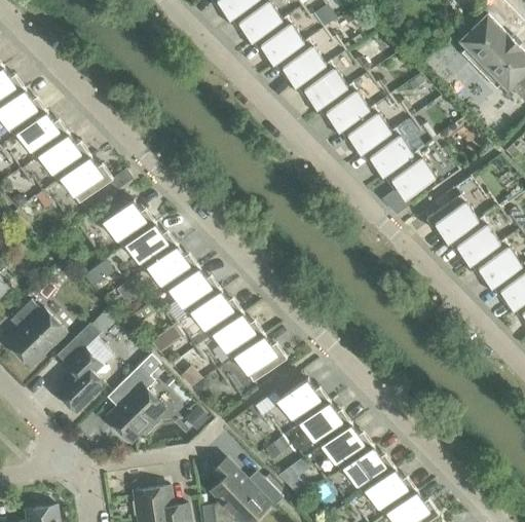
[(215,0),(231,22),(234,19),(259,0),(215,0)]
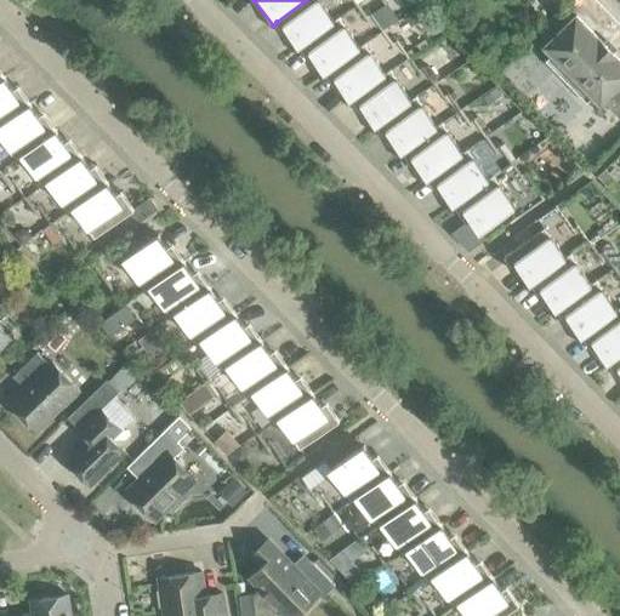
[(299,52),(303,49),(302,47),(333,27),(333,26),(314,0),(306,0),(277,22),(299,52)]
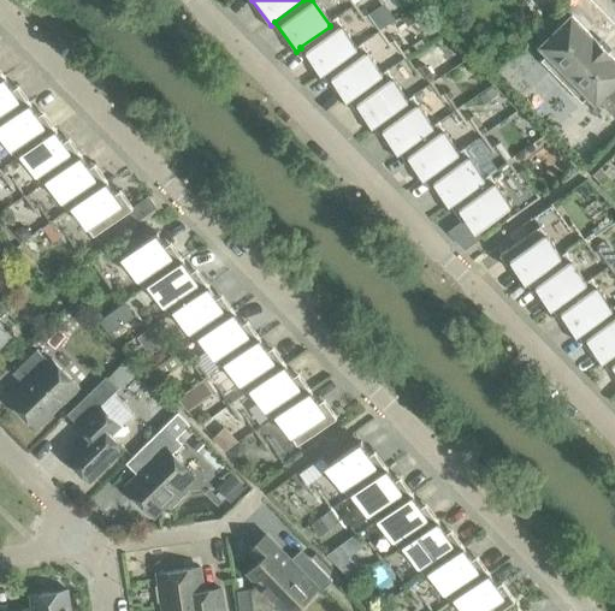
[(414,15),(400,24),(406,31),(420,22),(414,15)]
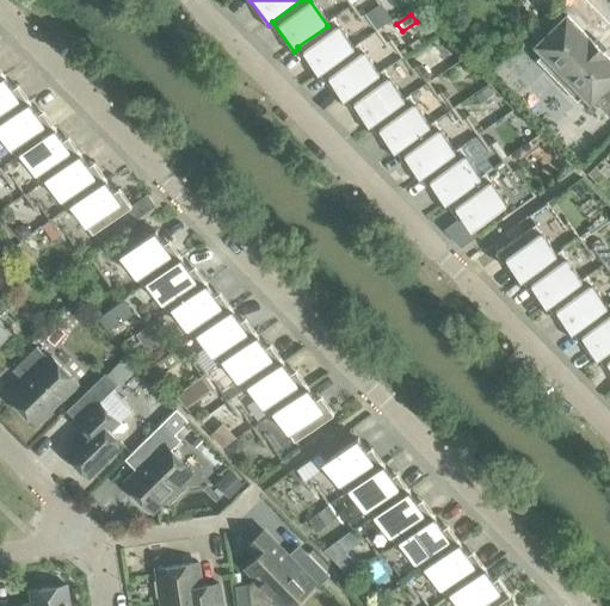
[(609,66),(565,20),(535,51),(590,107),(593,104),(609,121),(609,118),(609,66)]
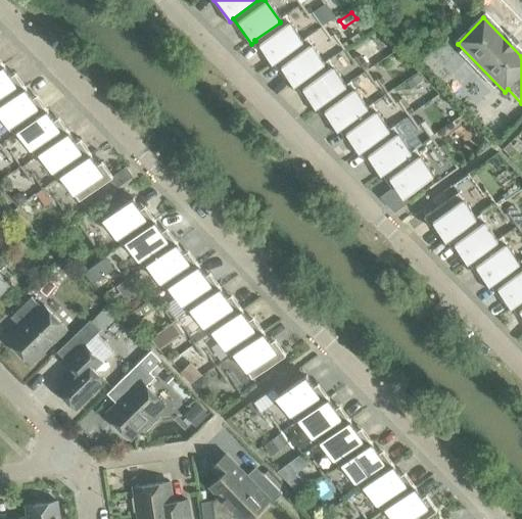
[(273,66),(277,63),(276,62),(302,44),(301,44),(284,18),(280,21),(280,22),(254,40),(255,41),(273,66)]
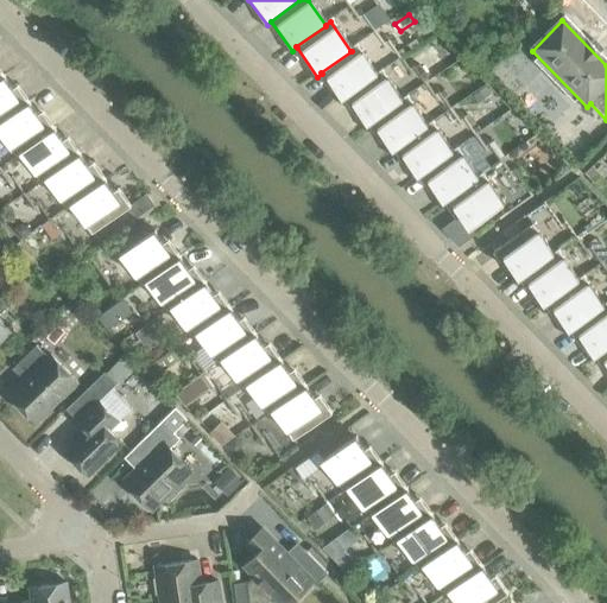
[(342,102),(347,99),(377,77),(375,76),(355,48),(351,51),(352,51),(321,73),(322,74),(342,102)]
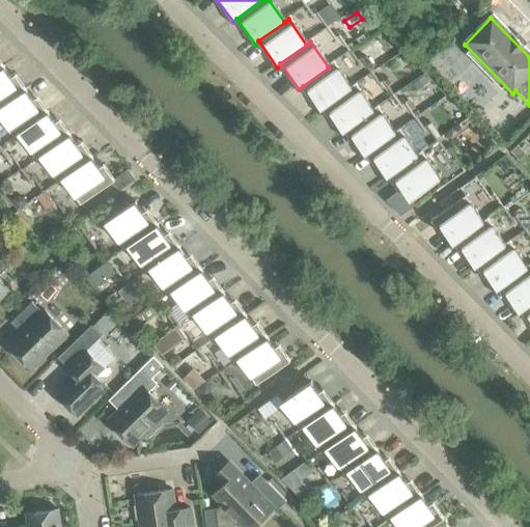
[(321,112),(325,109),(351,90),(351,89),(332,64),(328,66),(329,67),(303,86),(321,112)]
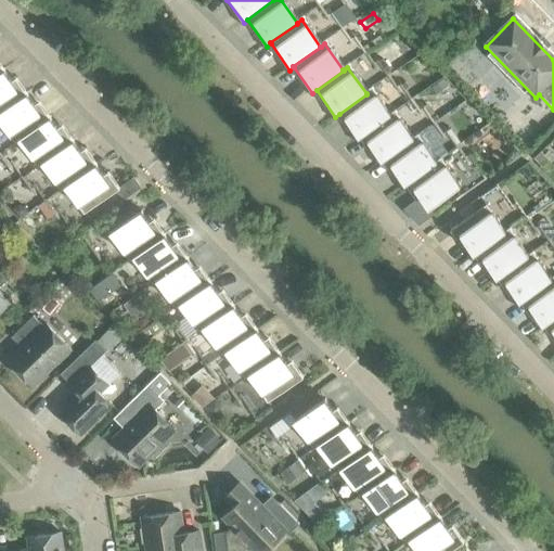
[(0,114),(22,100),(21,100),(2,73),(0,74),(0,114)]
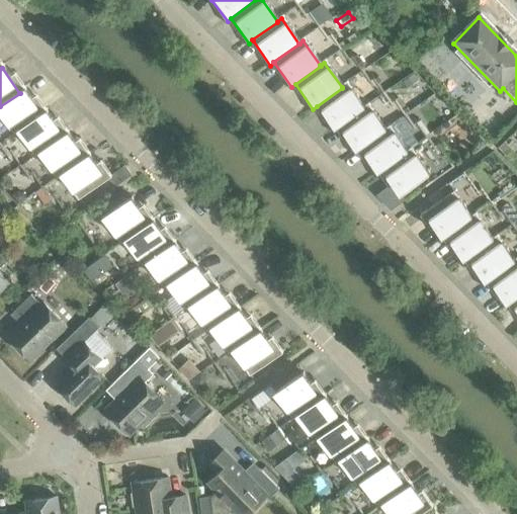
[(413,77),(402,85),(406,92),(418,84),(413,77)]
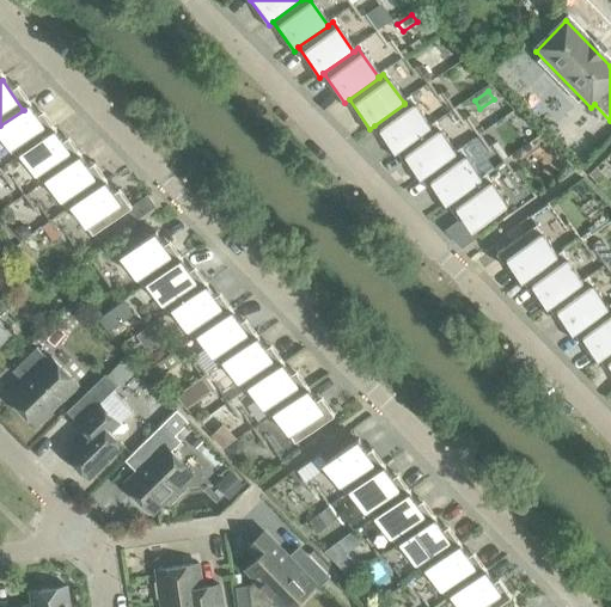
[(396,155),(401,152),(399,151),(429,130),(429,129),(409,99),(404,103),(404,104),(374,126),(396,155)]
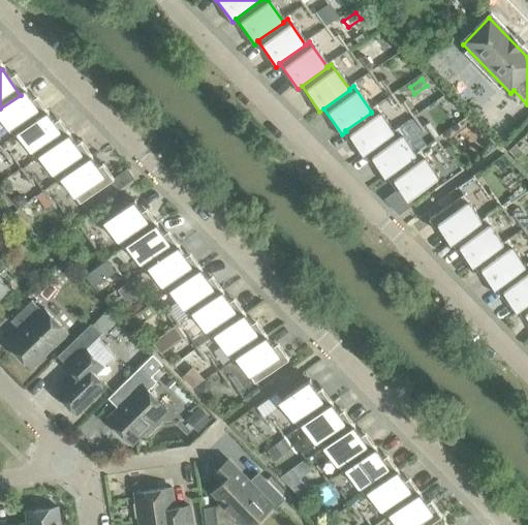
[(0,120),(13,140),(17,136),(42,118),(42,117),(24,92),(20,95),(21,95),(0,109),(0,120)]
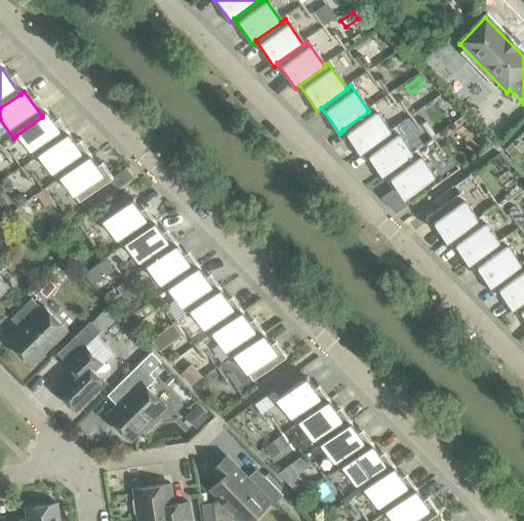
[(361,155),(365,153),(364,152),(391,133),(390,132),(372,108),(368,111),(368,112),(343,129),(344,130),(361,155)]
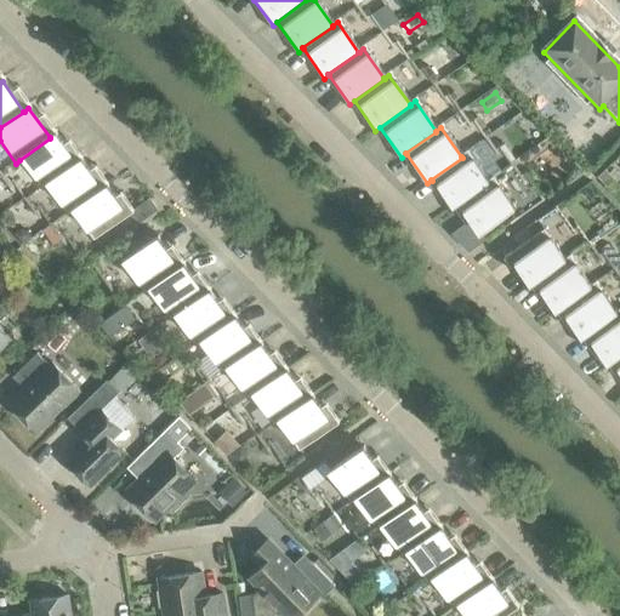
[(41,190),(46,187),(45,186),(75,165),(75,164),(53,135),(50,137),(50,138),(20,160),(41,190)]
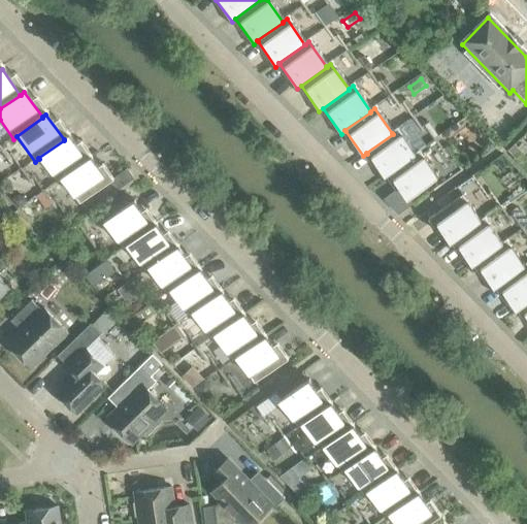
[(385,178),(389,176),(389,175),(415,157),(414,156),(396,131),(392,133),(393,134),(366,153),(367,154),(385,178)]
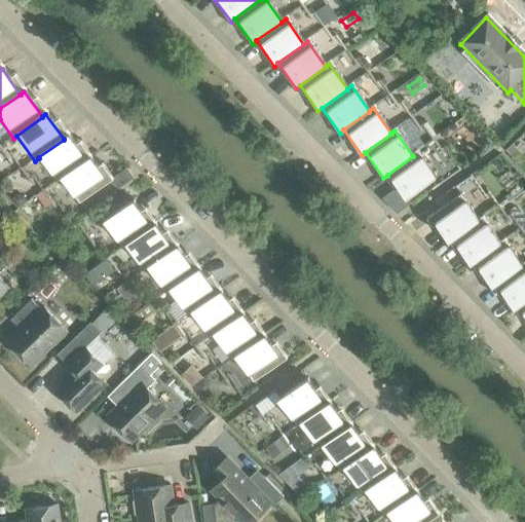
[(57,184),(61,181),(60,180),(86,161),(85,161),(68,136),(64,139),(64,140),(38,157),(39,158),(57,184)]
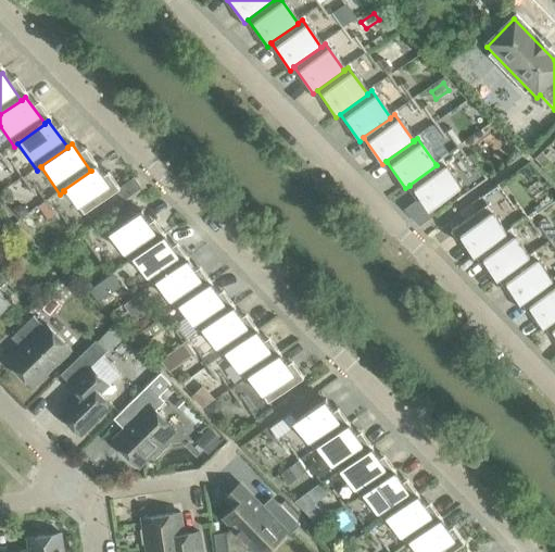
[(541,158),(534,164),(545,175),(552,170),(541,158)]
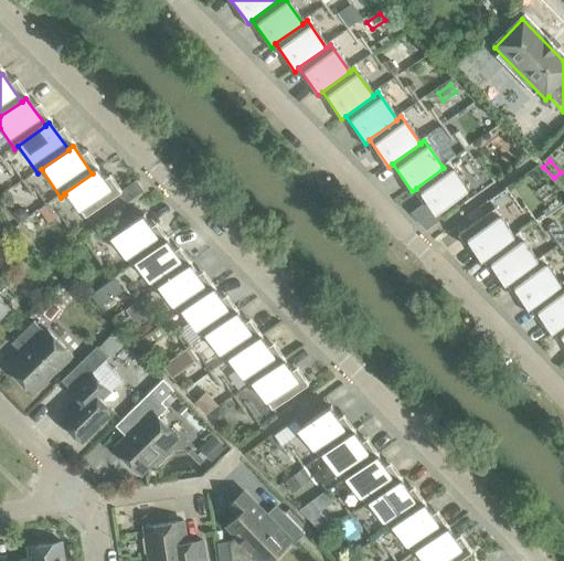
[(416,188),(416,189),(435,215),(467,192),(447,165),(443,167),(444,168),(416,188)]
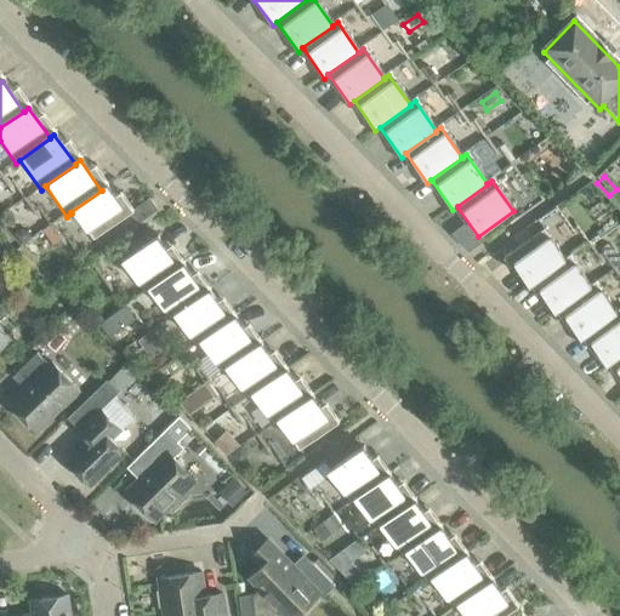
[(70,212),(72,214),(92,244),(101,238),(128,218),(106,187),(101,190),(102,190),(70,212)]
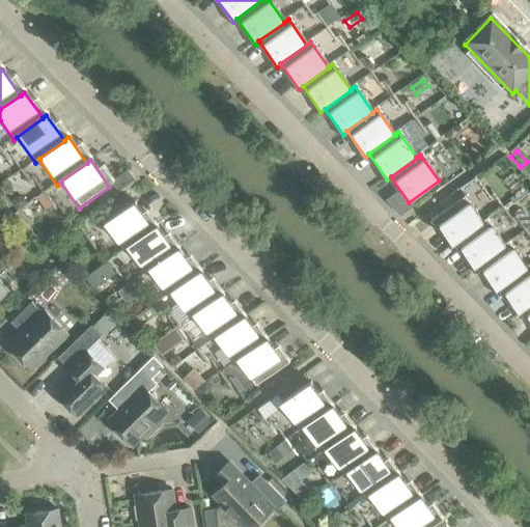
[(110,186),(109,187),(86,203),(93,213),(117,196),(110,186)]
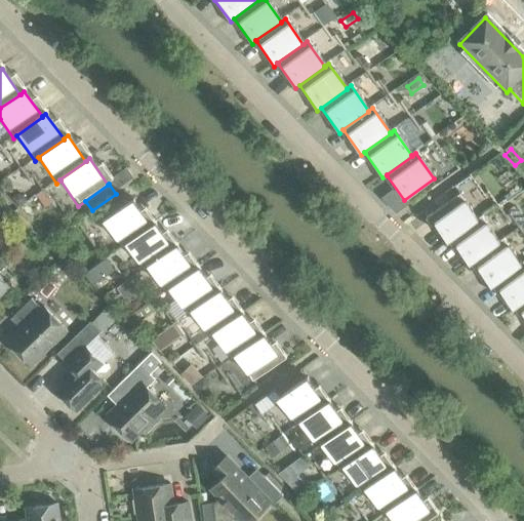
[(41,194),(35,198),(44,212),(50,207),(41,194)]
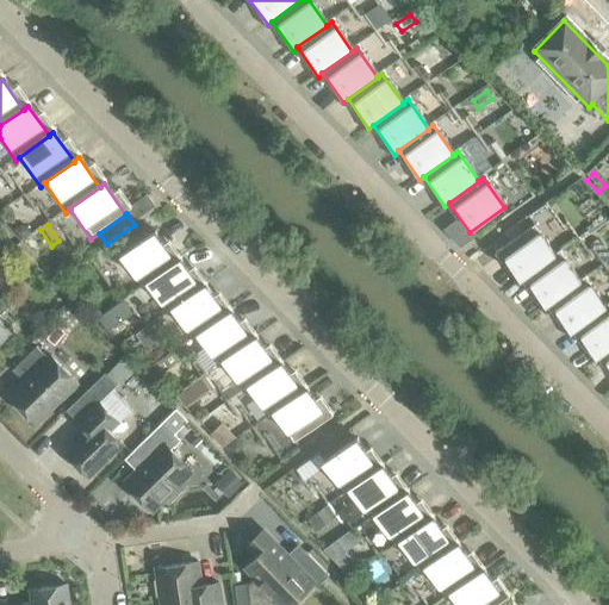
[(521,284),(526,280),(524,280),(554,259),(554,257),(533,229),(498,253),(521,284)]
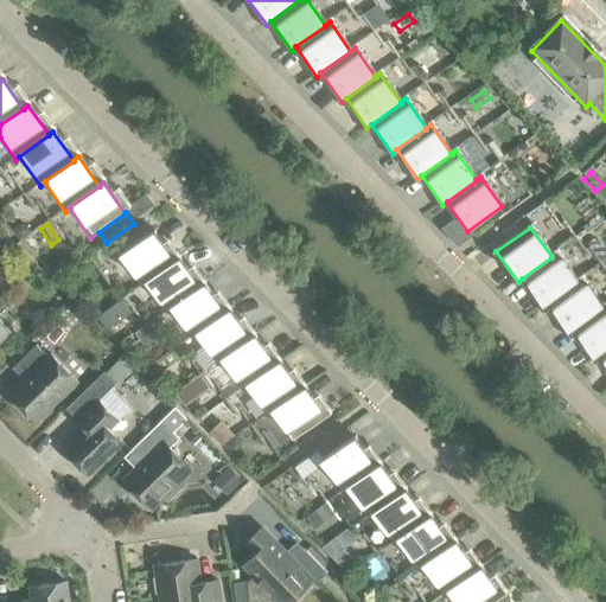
[(18,229),(13,235),(19,242),(27,236),(24,229),(18,229)]
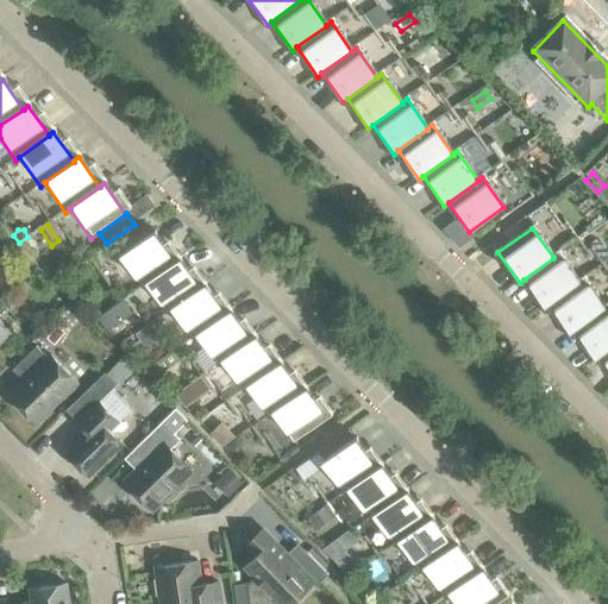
[(140,289),(145,287),(145,285),(175,264),(174,264),(154,234),(119,258),(140,289)]
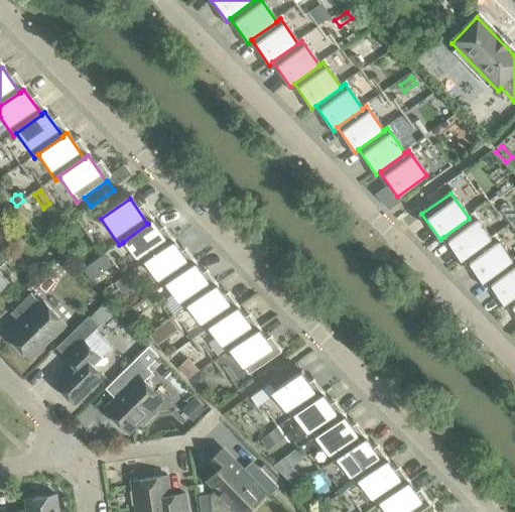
[(3,202),(0,205),(0,218),(2,221),(12,211),(3,202)]
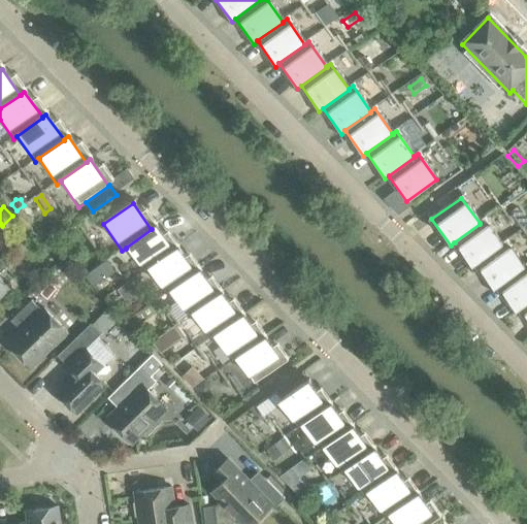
[(472,268),(476,265),(475,264),(501,247),(501,246),(484,220),(480,223),(480,224),(454,242),(455,242),(472,268)]
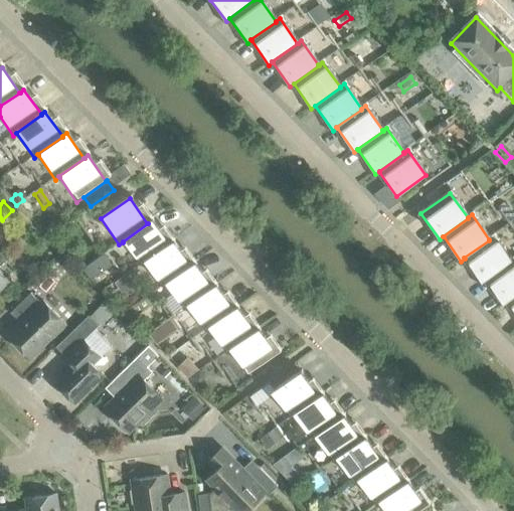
[(141,267),(144,264),(169,245),(151,220),(147,223),(148,223),(123,241),(123,242),(141,267)]
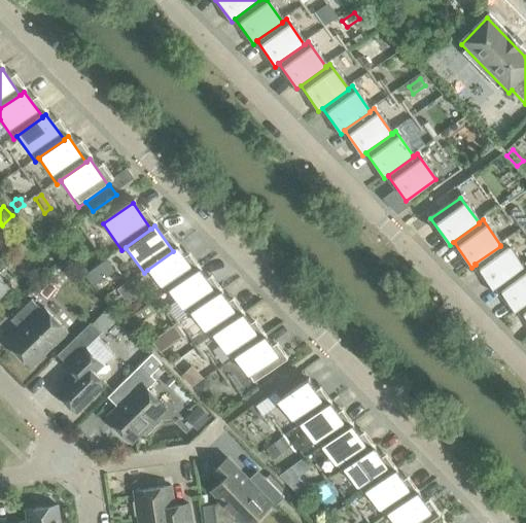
[(38,235),(35,238),(42,245),(45,242),(38,235)]
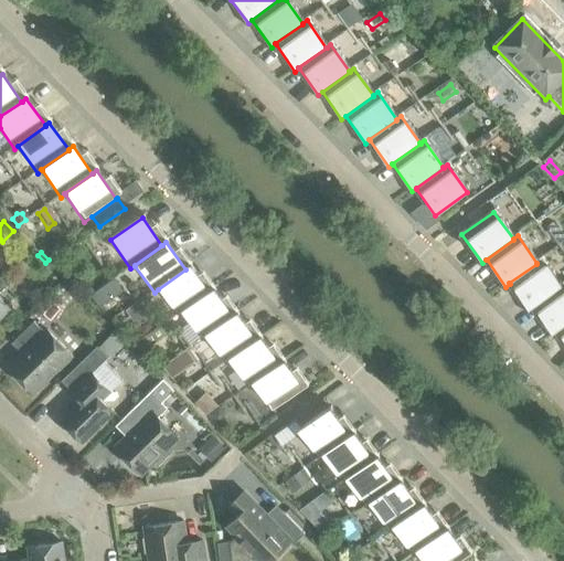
[(529,310),(533,308),(533,307),(561,287),(560,287),(541,260),(536,263),(536,264),(509,283),(510,284),(529,310)]
